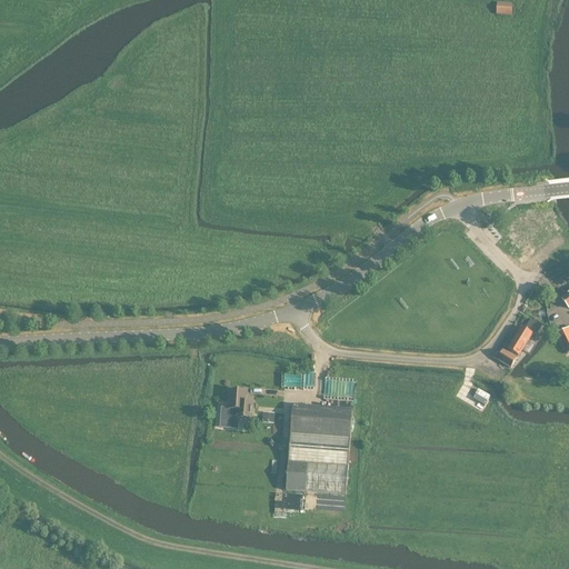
[(510,15),(510,5),(498,5),(498,15),(510,15)]
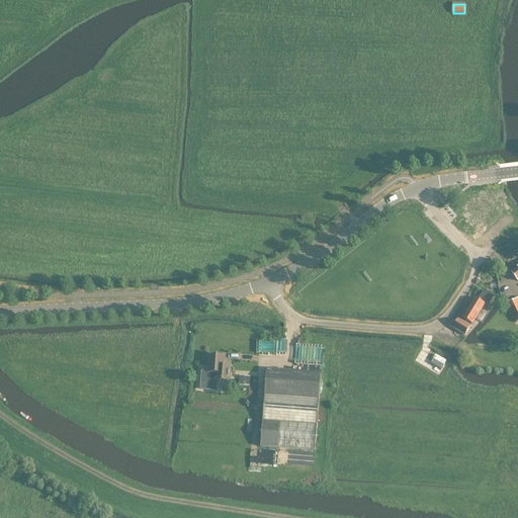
[(484,291),(478,300),(475,298),(462,319),(471,325),(486,303),(489,305),(494,297),(484,291)]
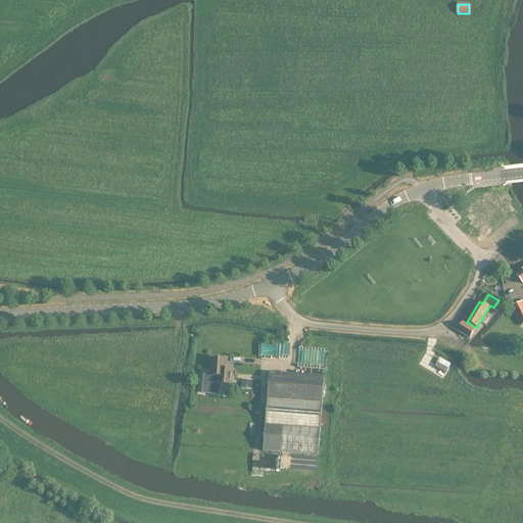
[(522,306),(521,302),(512,306),(521,326),(522,324),(522,306)]
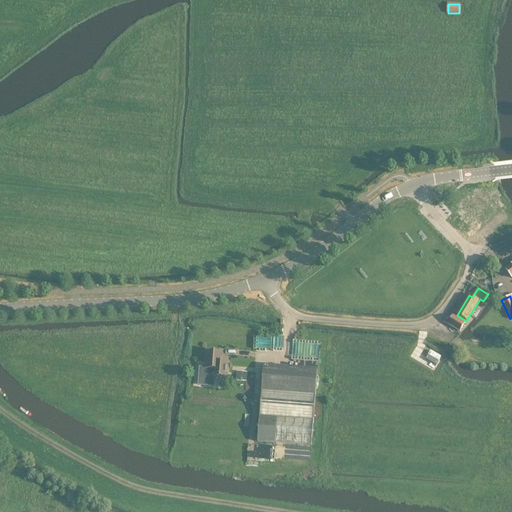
[(465,323),(455,317),(452,315),(447,324),(460,332),(465,323)]
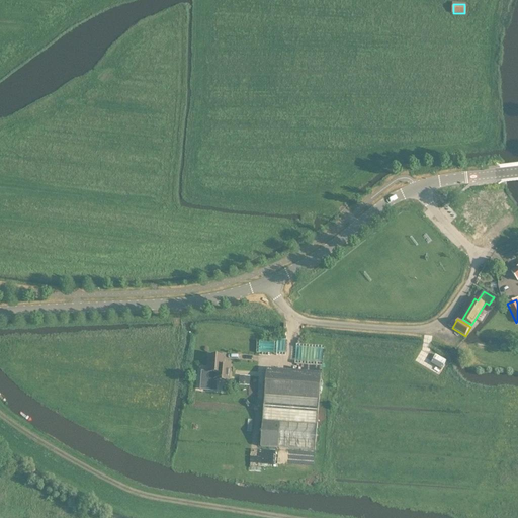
[(429,359),(439,366),(444,359),(434,352),(429,359)]
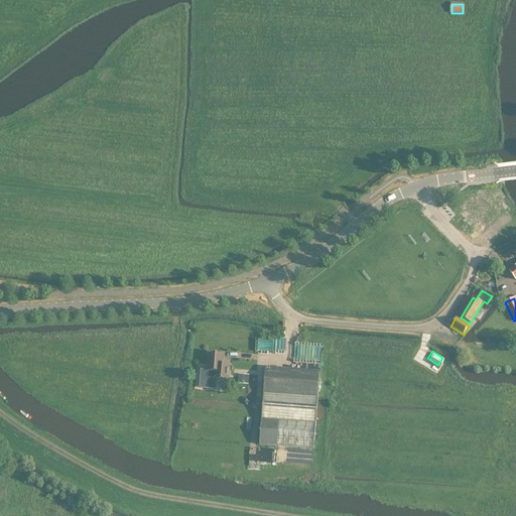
[(222,355),(209,354),(208,371),(202,371),(201,382),(216,383),(216,380),(227,380),(228,365),(222,365),(222,355)]
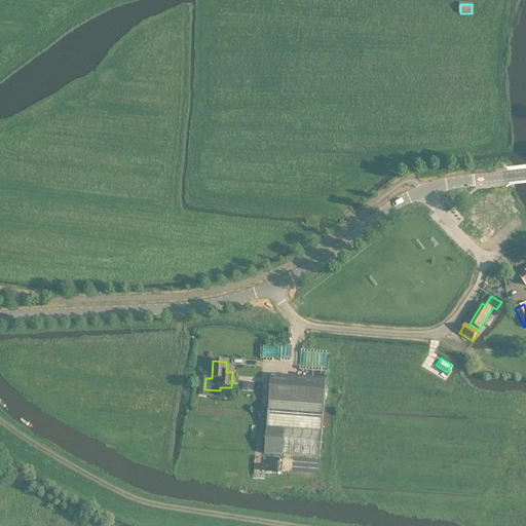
[(256,383),(255,375),(247,376),(247,383),(256,383)]
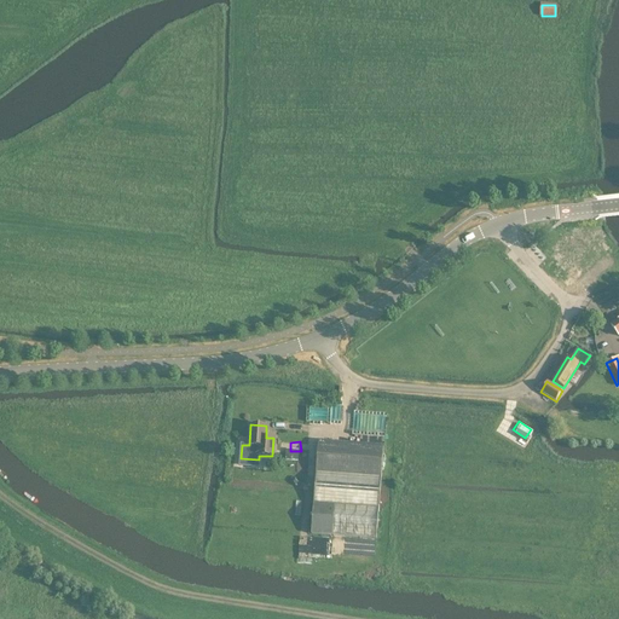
[(318,441),(313,503),(311,534),(376,539),(379,508),(383,446),(318,441)]
